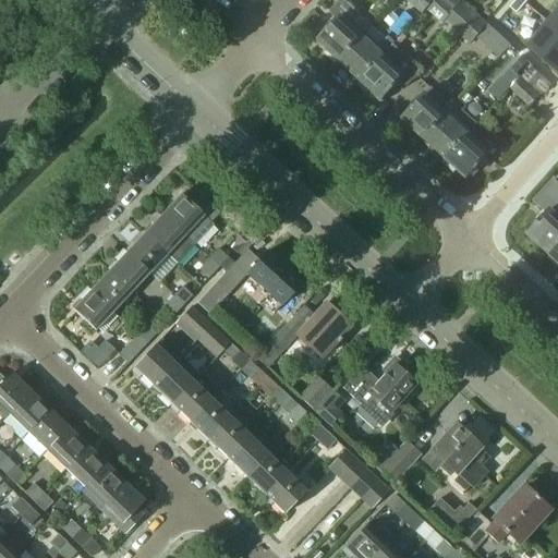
[(338,20),(317,41),(339,61),(371,26),(342,0),(340,0),(329,12),(338,20)]
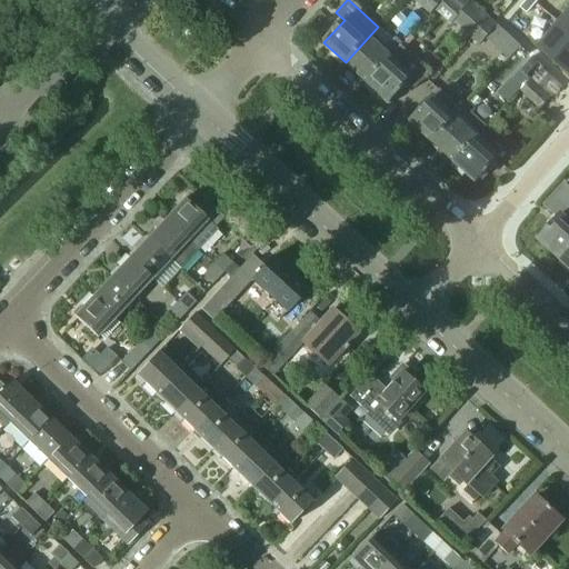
[(413,0),(417,2),(430,13),(441,0),(413,0)]
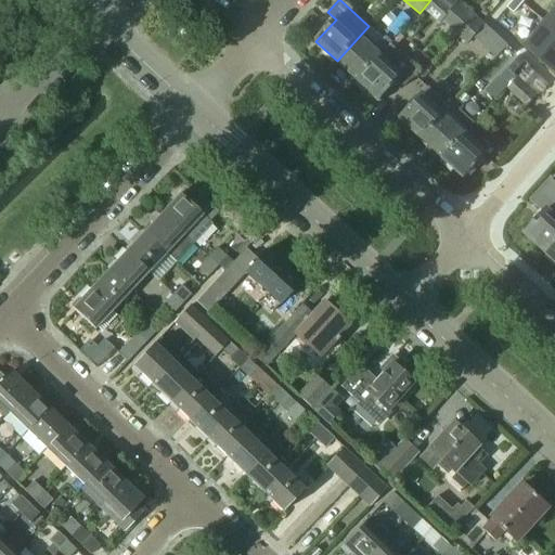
[(438,0),(450,10),(457,0),(438,0)]
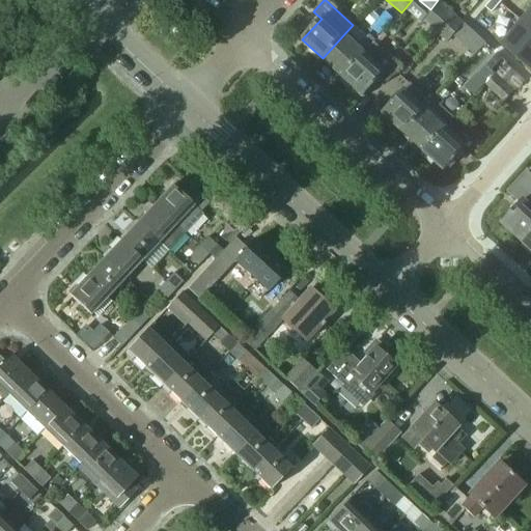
[(422,19),(438,33),(455,15),(440,0),(438,0),(430,9),(431,9),(422,19)]
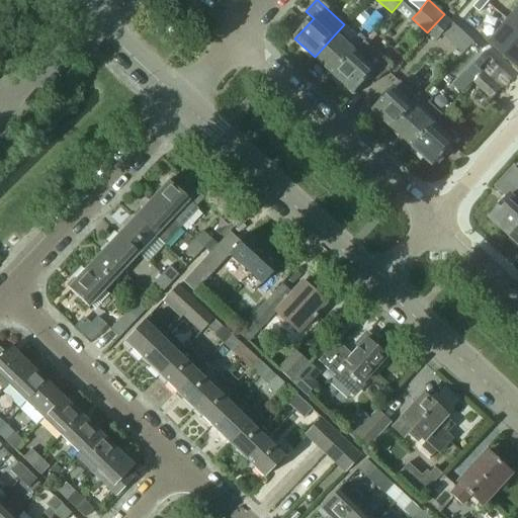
[(483,0),(480,0),(473,7),(480,13),(488,3),(483,0)]
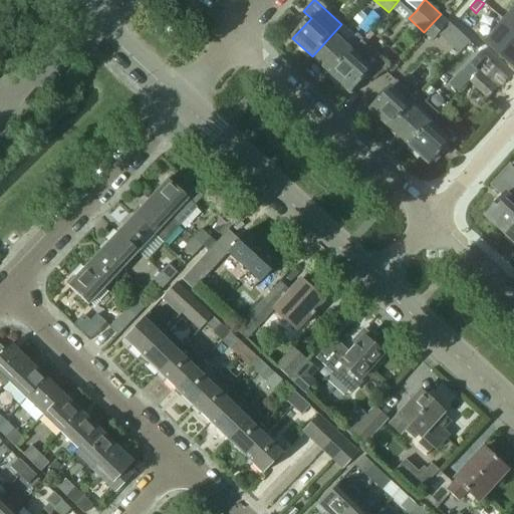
[(513,8),(503,21),(513,31),(513,8)]
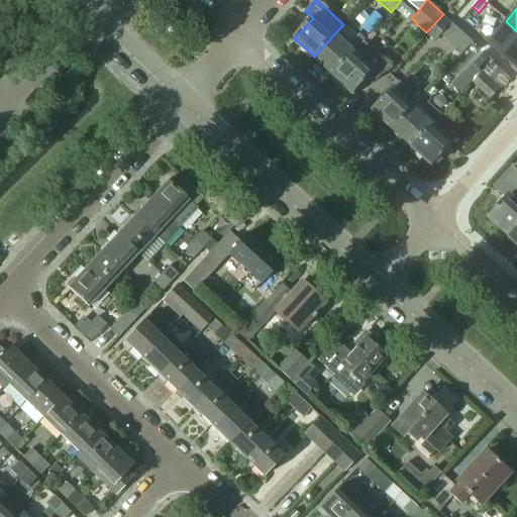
[(450,21),(443,14),(426,32),(436,41),(441,35),(455,48),(448,57),(454,63),(473,42),(450,22),(450,21)]
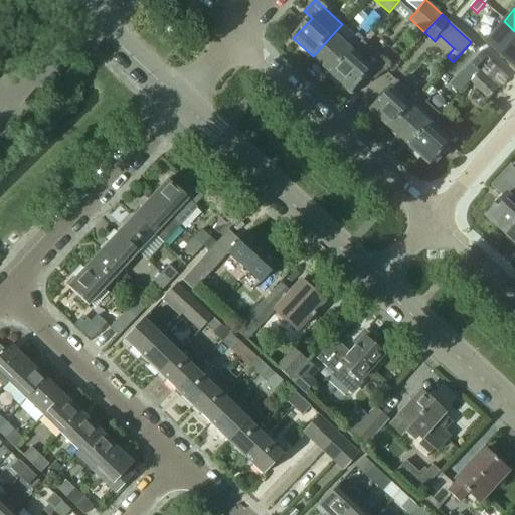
[(514,31),(504,21),(485,42),(514,68),(514,31)]
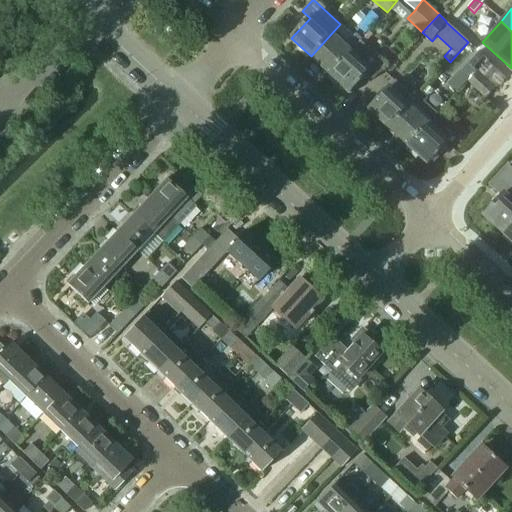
[(340,24),(311,56),(330,74),(351,51),(359,42),(340,24)]
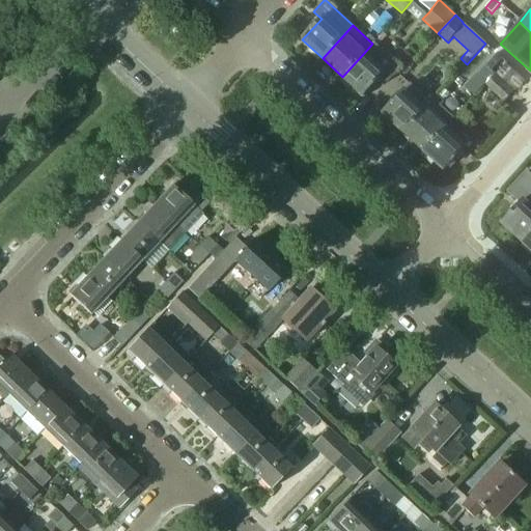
[(364,53),(342,77),(362,95),(380,77),(387,83),(401,68),(385,54),(373,43),(364,53)]
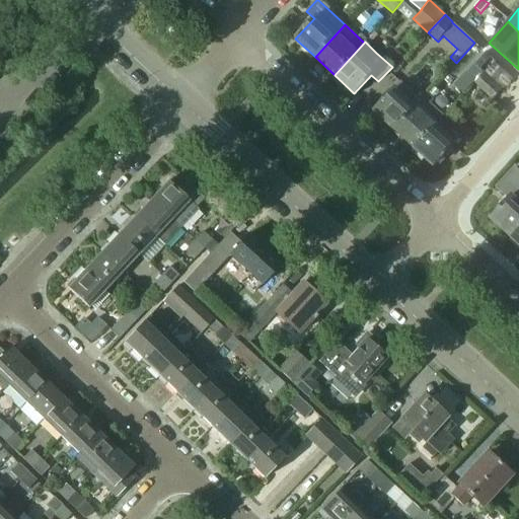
[(496,62),(485,75),(500,89),(501,88),(510,79),(512,77),(496,62)]
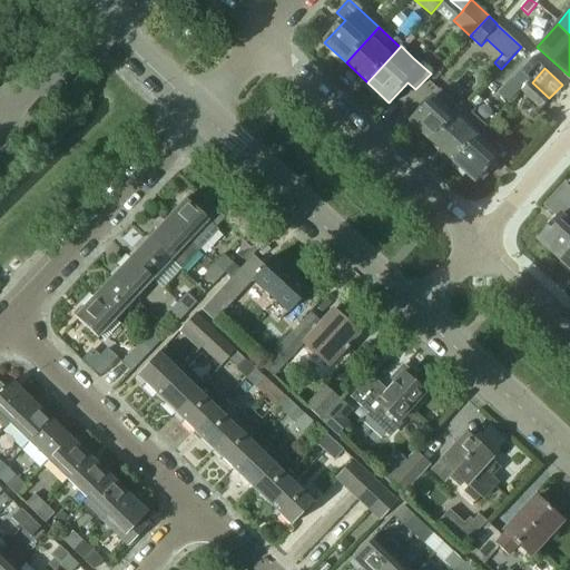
[(521,72),(511,82),(519,90),(539,108),(539,109),(549,98),(532,82),(529,79),(521,72)]
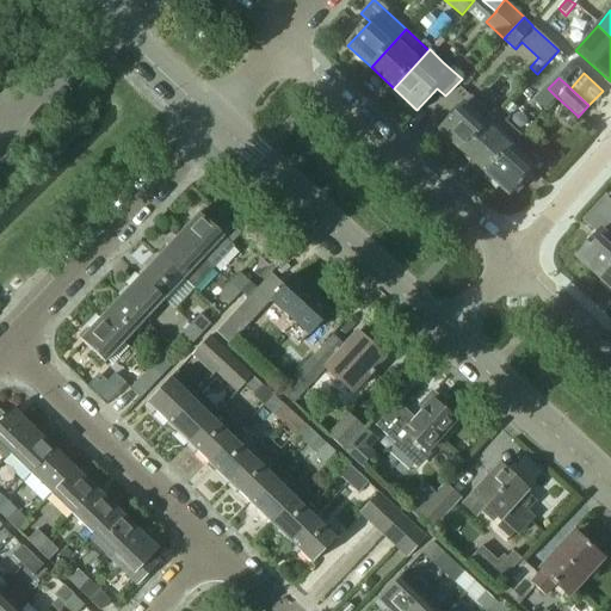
[(471,96),(439,130),(455,144),(463,153),(495,117),(481,105),(471,96)]
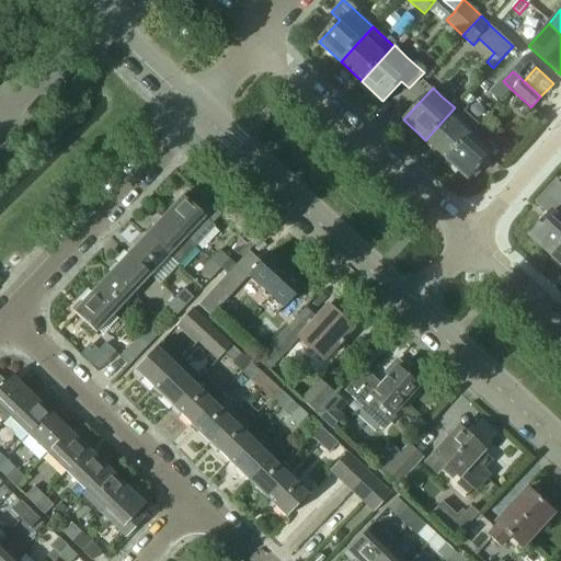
[(425,140),(447,160),(470,134),(461,126),(470,116),(457,104),(455,107),(425,140)]
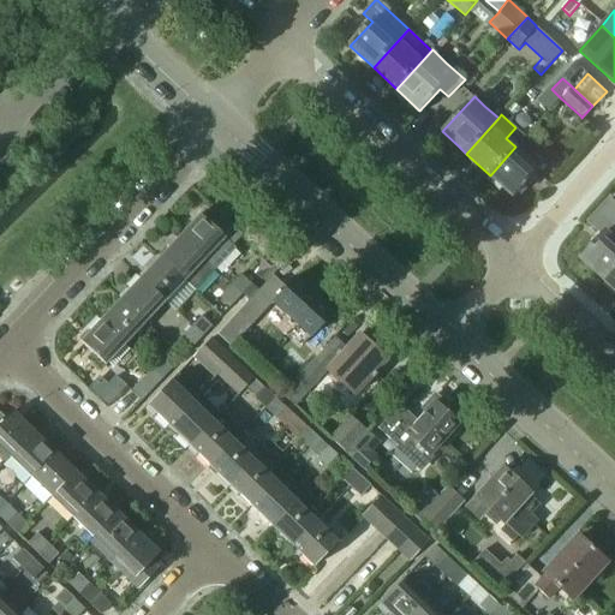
[(515,147),(490,175),(512,196),(544,161),(521,141),(515,148),(515,147)]
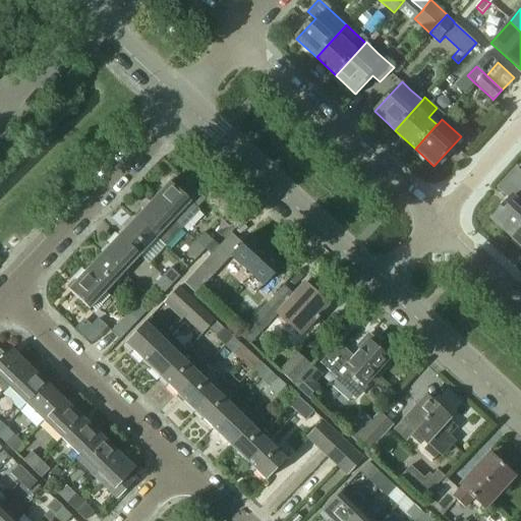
[(511,197),(491,219),(511,237),(520,227),(520,169),(518,167),(500,187),(511,197)]
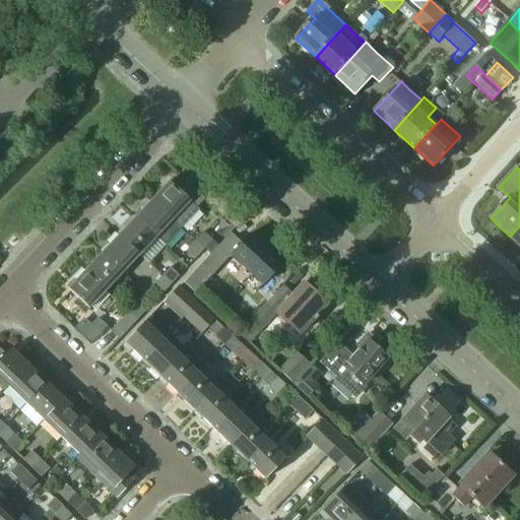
[(169,182),(150,201),(172,221),(181,230),(182,229),(198,211),(195,208),(204,198),(186,182),(178,191),(169,182)]
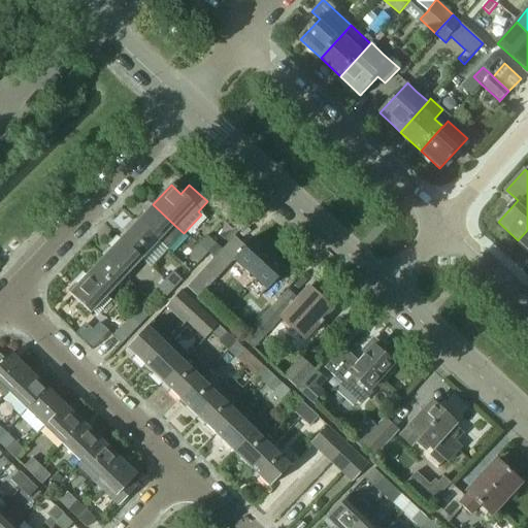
[(153,204),(135,223),(157,242),(158,241),(167,251),(184,233),(174,225),(153,204)]
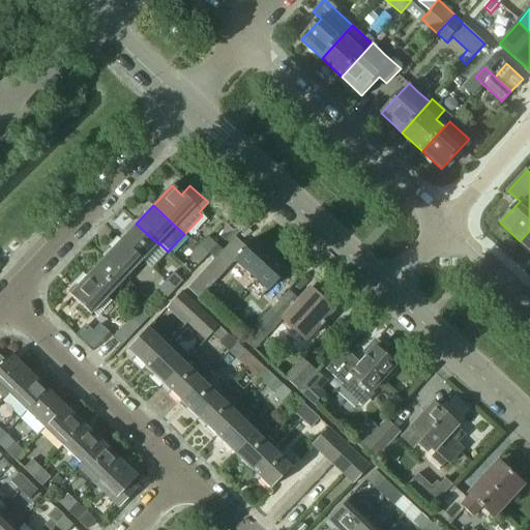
[(136,224),(119,241),(141,262),(157,243),(136,224)]
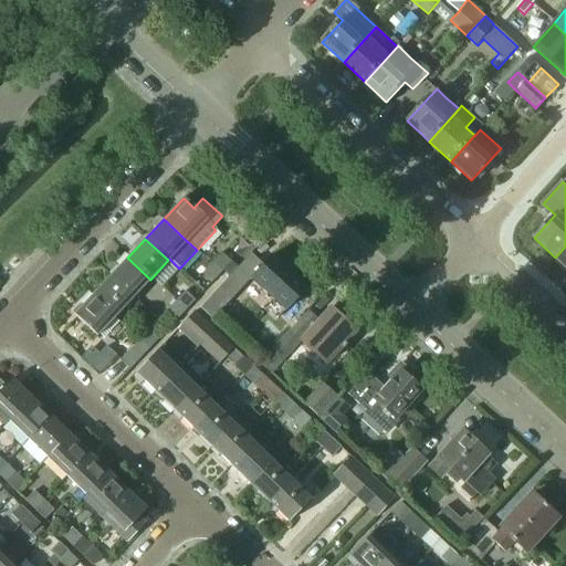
[(565,247),(555,258),(565,268),(565,247)]
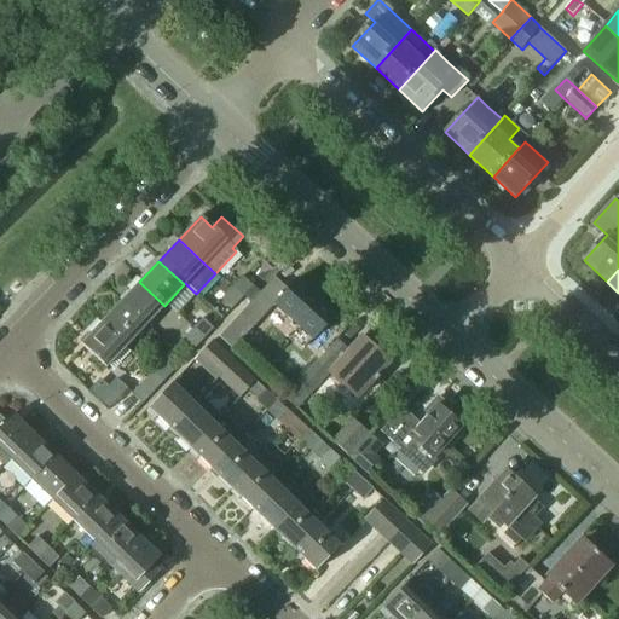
[(242,276),(231,288),(242,299),(253,287),(242,276)]
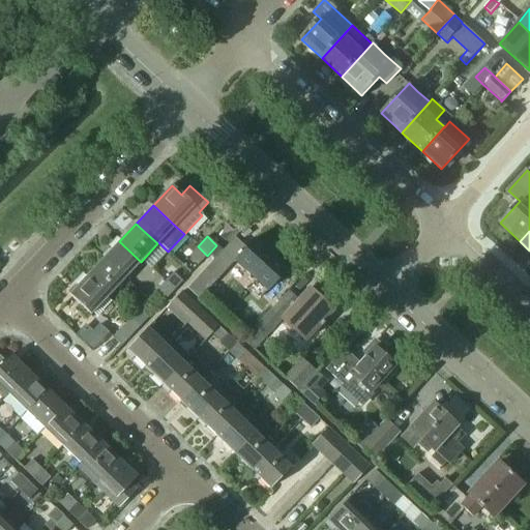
[(234,238),(223,252),(233,261),(266,292),(288,268),(255,238),(245,248),(234,238)]
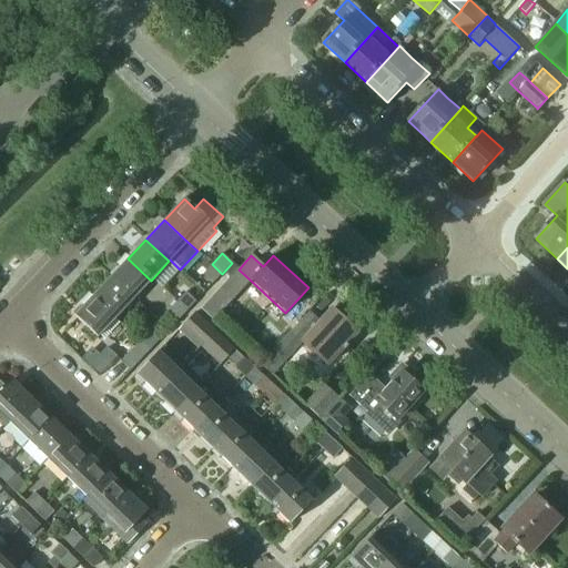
[(128,259),(110,277),(133,300),(151,281),(128,259)]
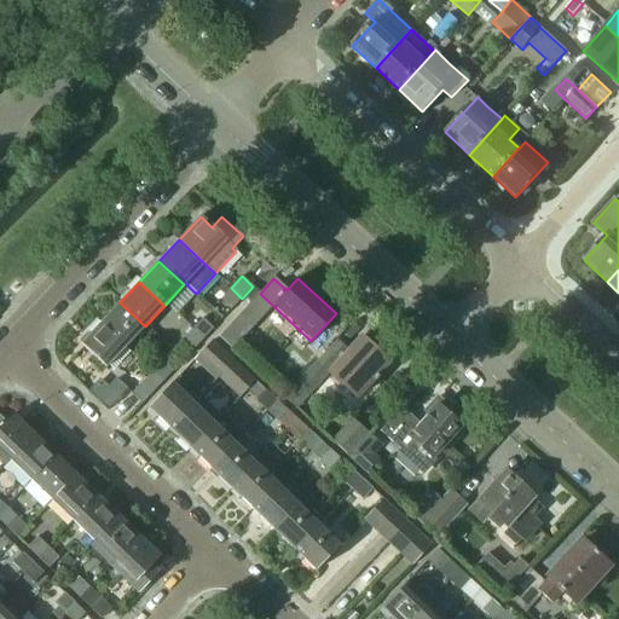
[(232,308),(242,299),(231,288),(221,299),(232,308)]
